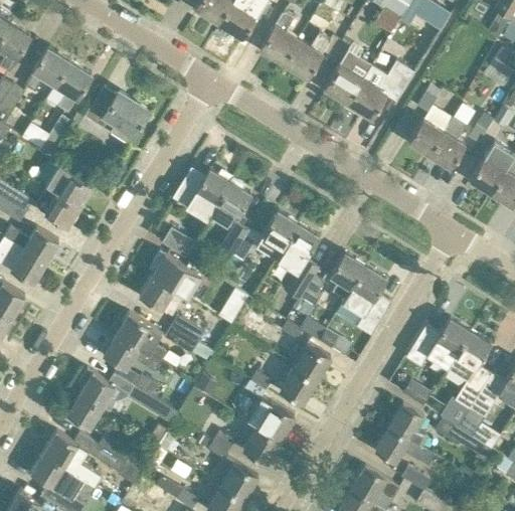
[(199,0),(195,8),(218,23),(232,0),(199,0)]
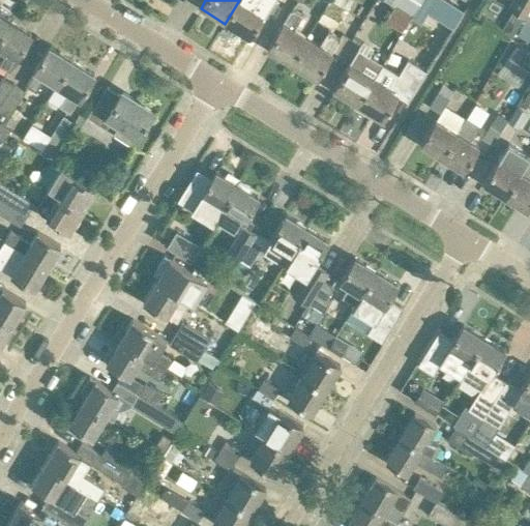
[(243,0),(239,0),(225,24),(249,39),(273,0),(257,0),(254,6),(243,0)]
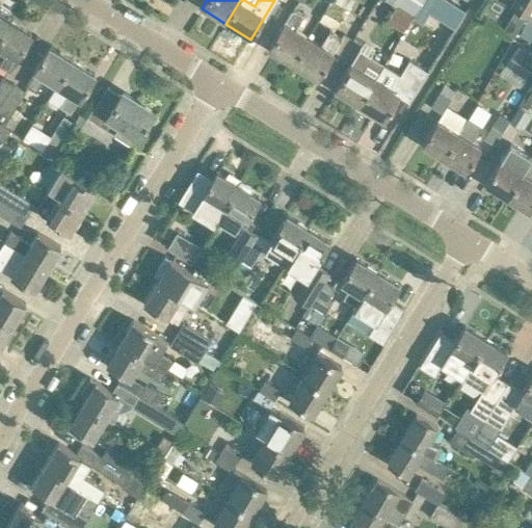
[(333,0),(330,3),(347,14),(354,1),(352,0),(333,0)]
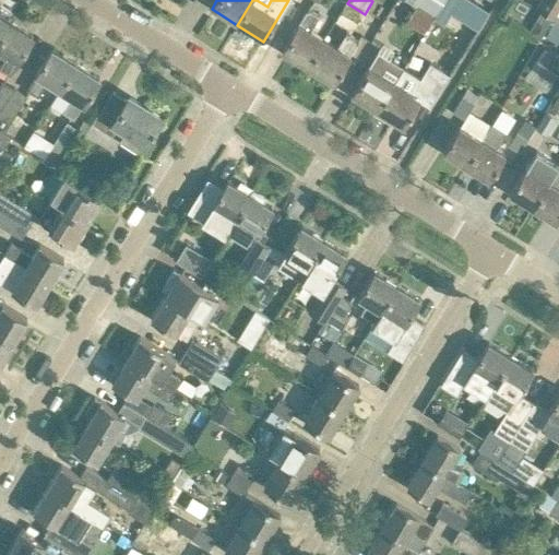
[(406,0),(415,6),(413,9),(416,11),(418,8),(436,19),(447,0),(406,0)]
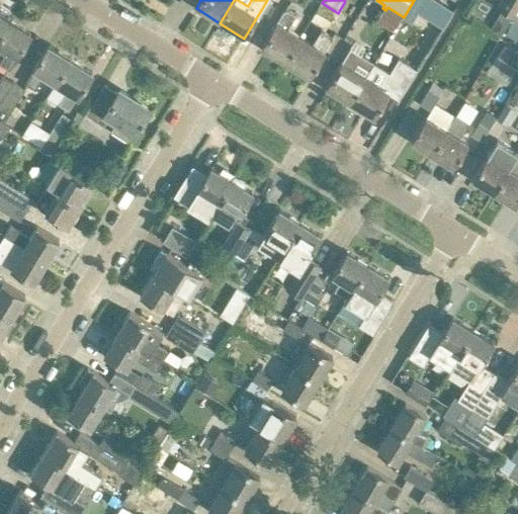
[(414,0),(404,17),(403,19),(412,25),(419,15),(443,30),(453,13),(432,0),(414,0)]
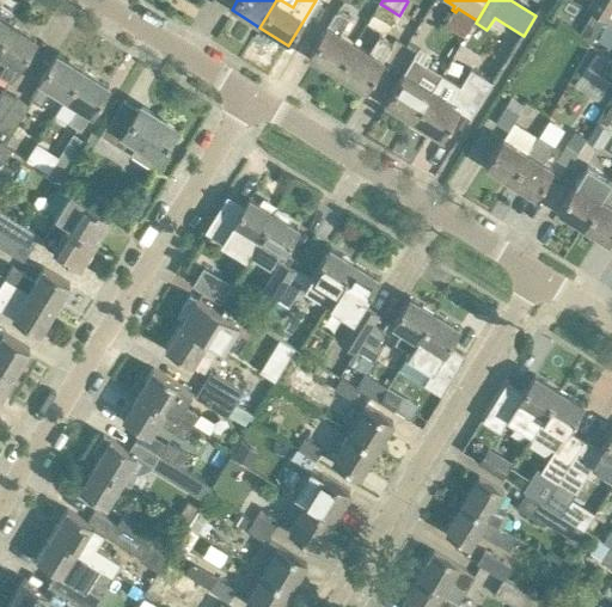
[(611,0),(594,0),(588,11),(594,14),(605,22),(611,10),(611,0)]
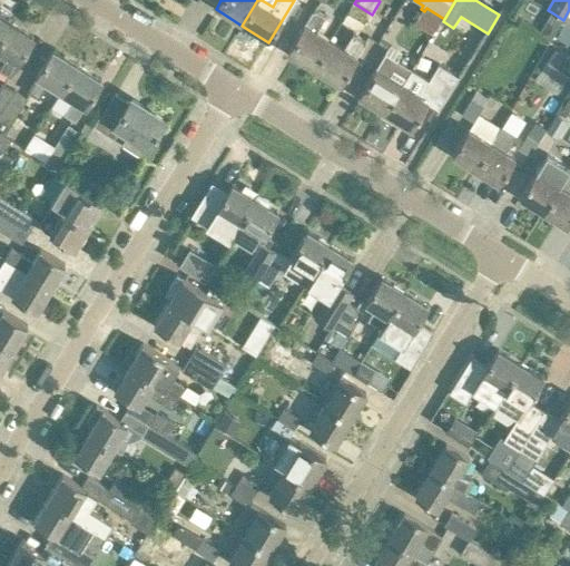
[(373,16),(372,15),(354,3),(346,17),(365,29),(373,16)]
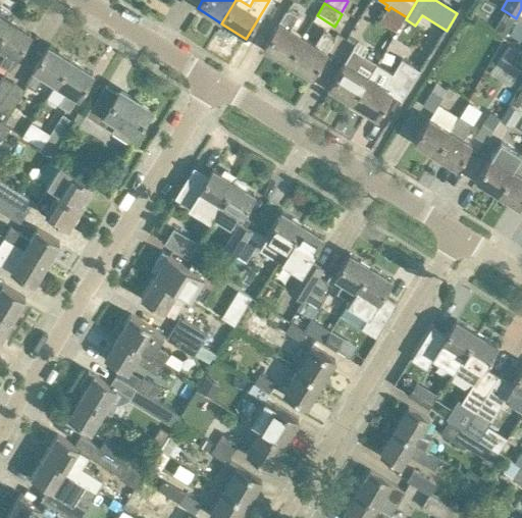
[(0,38),(10,23),(12,19),(0,10),(0,38)]
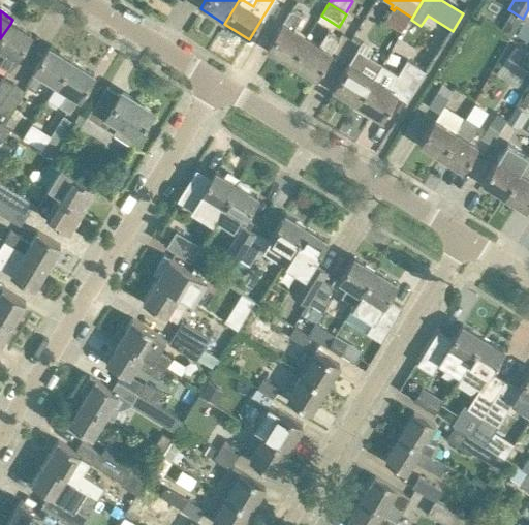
[(267,50),(290,65),(307,39),(294,32),(303,18),(291,10),(267,50)]
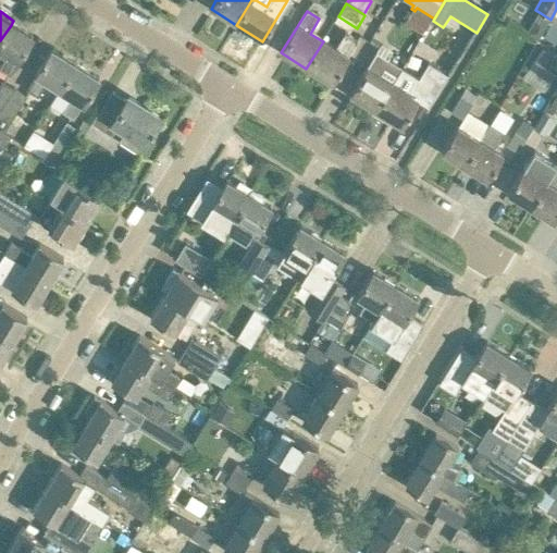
[(541,13),(533,25),(544,32),(551,20),(541,13)]
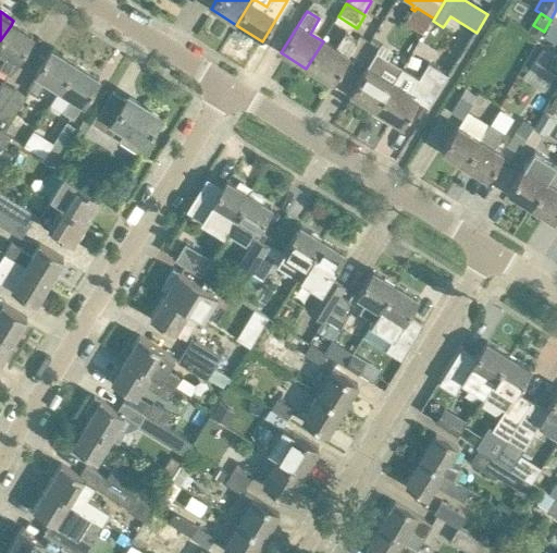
[(556,42),(556,17),(554,16),(541,37),(555,46),(556,42)]
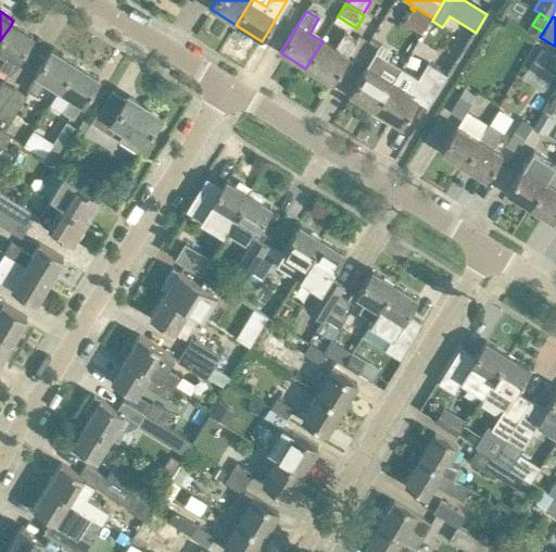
[(0,72),(9,77),(33,39),(11,25),(0,40),(0,72)]
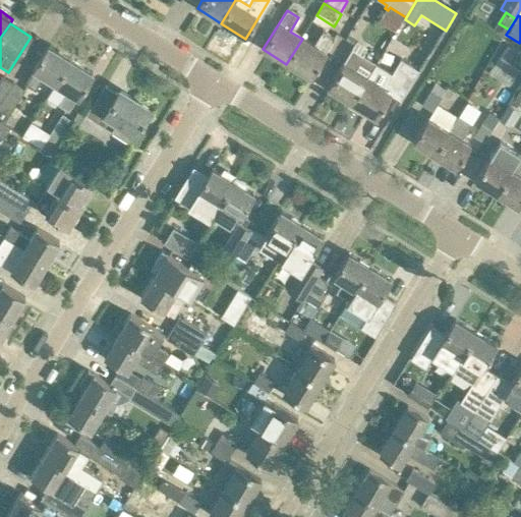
[(302,39),(286,64),(310,79),(334,41),(324,34),(315,47),(302,39)]
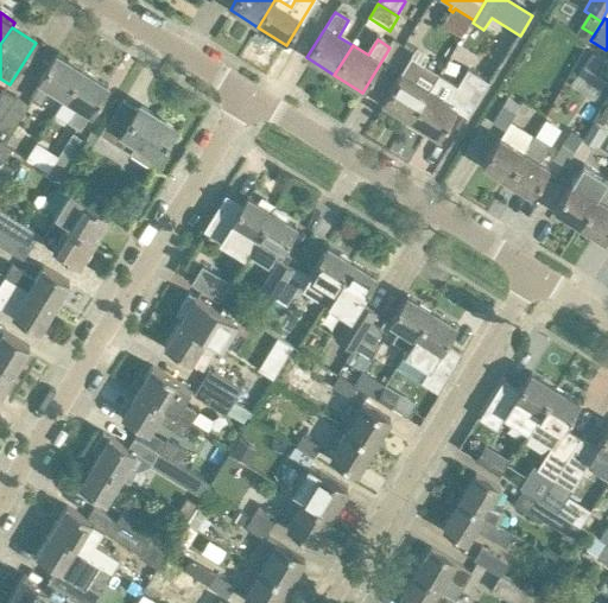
[(50,93),(64,101),(83,73),(56,55),(38,84),(39,86),(30,101),(40,108),(50,93)]
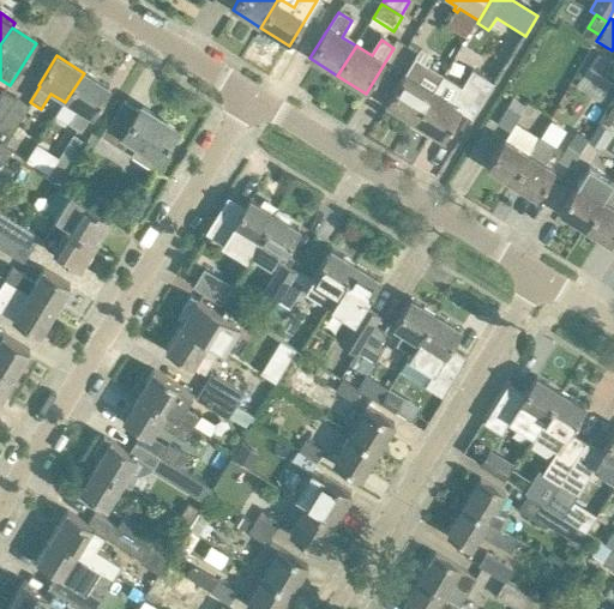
[(613,65),(599,56),(583,80),(607,95),(613,83),(613,65)]
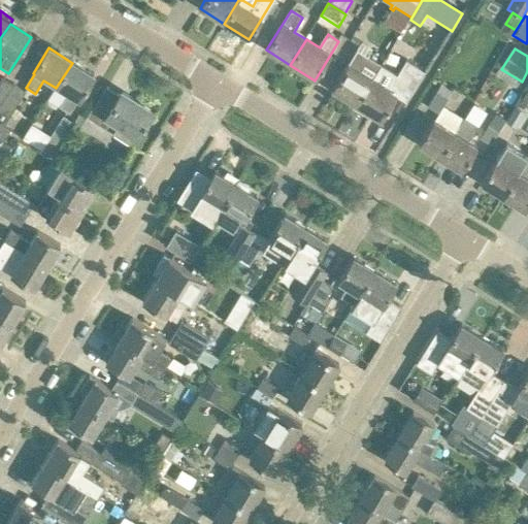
[(357,52),(332,91),(356,106),(372,80),(381,67),(367,59),(357,52)]
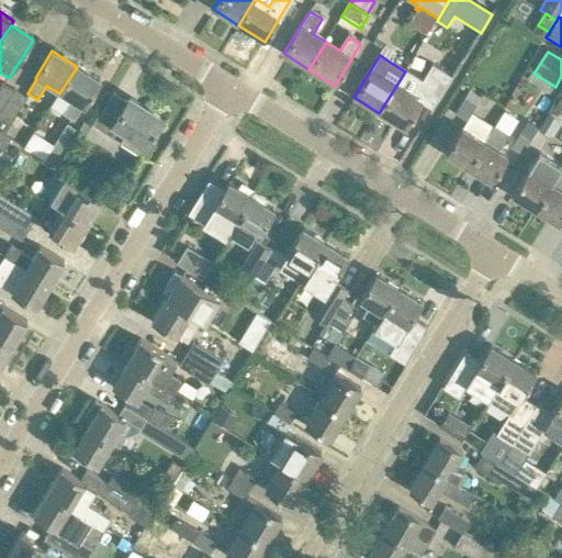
[(396,86),(379,113),(405,130),(420,103),(431,111),(452,78),(433,66),(422,81),(405,71),(396,86)]
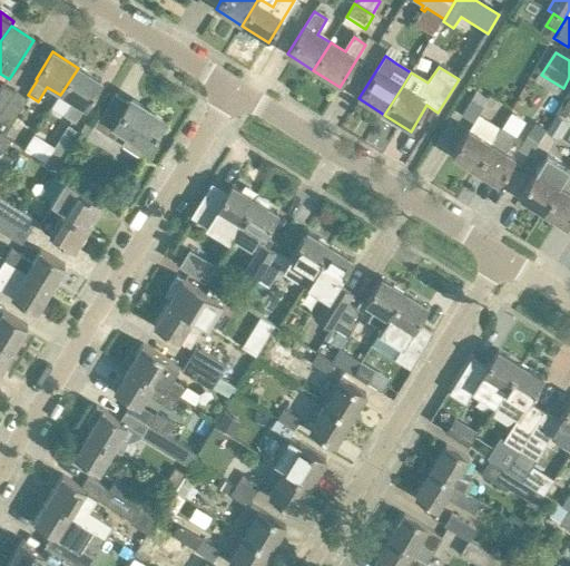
[(101,83),(78,68),(60,95),(72,103),(64,117),(75,125),(85,109),(101,83)]
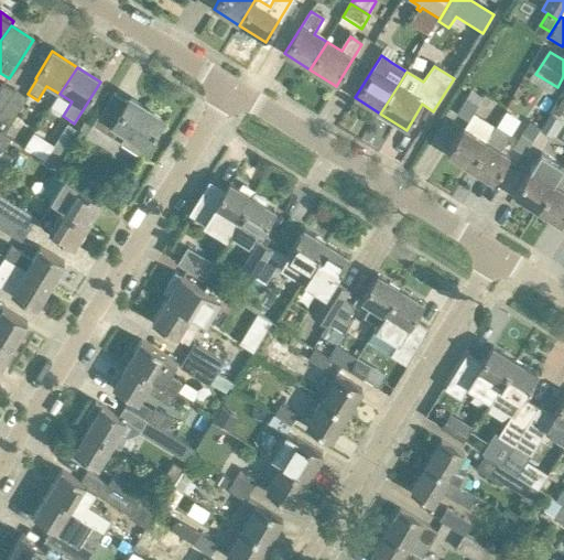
[(0,90),(0,116),(17,92),(3,85),(0,90)]
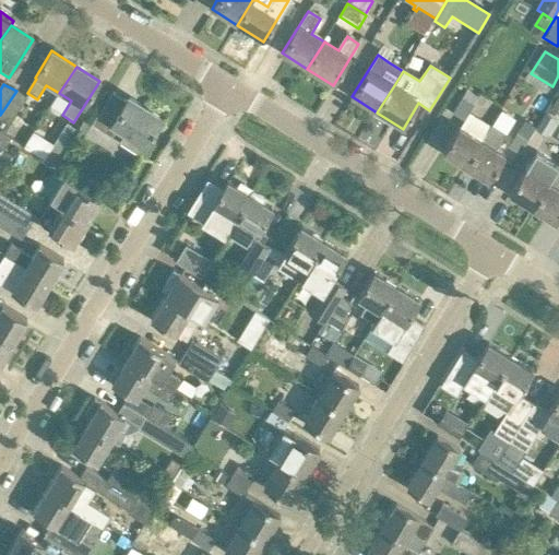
[(16,91),(0,115),(0,134),(12,142),(24,150),(34,133),(14,122),(28,98),(16,91)]
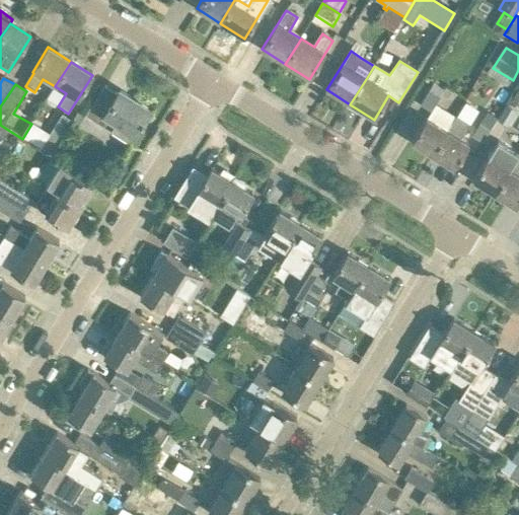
[(412,142),(433,155),(455,119),(436,106),(446,91),(434,84),(421,106),(432,114),(428,121),(426,119),(412,142)]
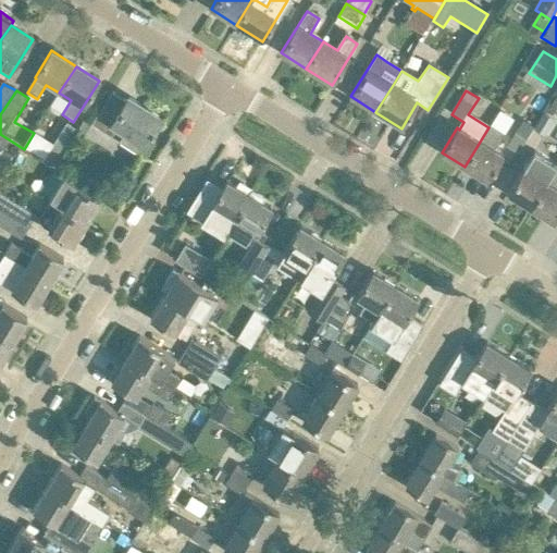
[(125,102),(112,94),(91,125),(111,138),(118,127),(125,133),(119,143),(137,155),(160,119),(128,98),(125,102)]
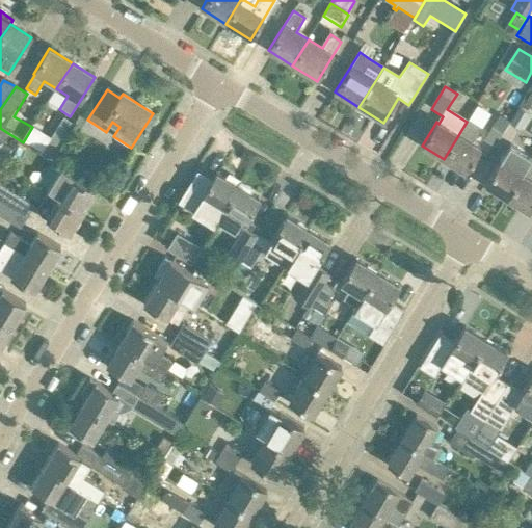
[(517,109),(512,127),(524,130),(529,112),(517,109)]
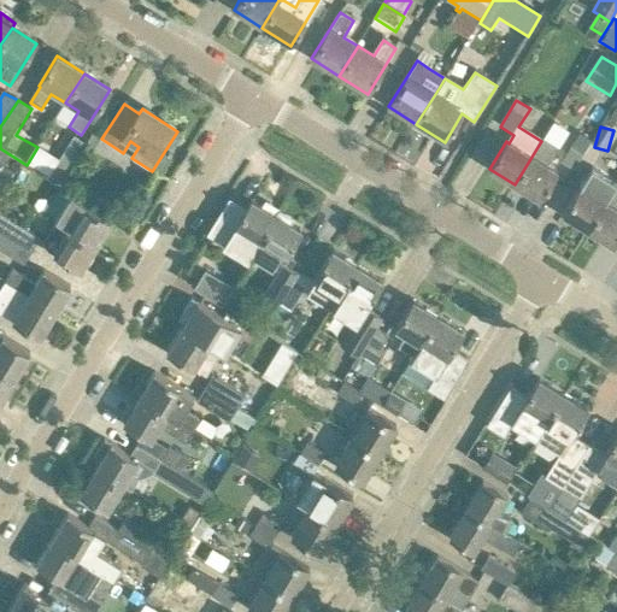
[(92,136),(86,146),(84,147),(93,152),(100,141),(92,136)]
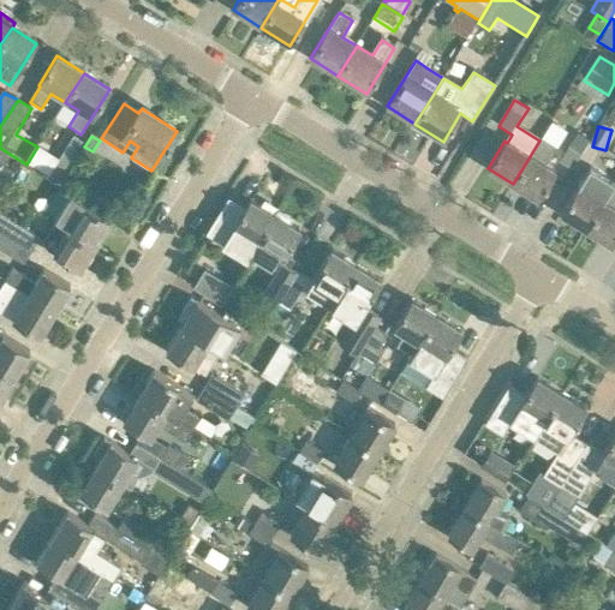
[(60,185),(84,147),(85,145),(73,138),(49,178),(60,185)]
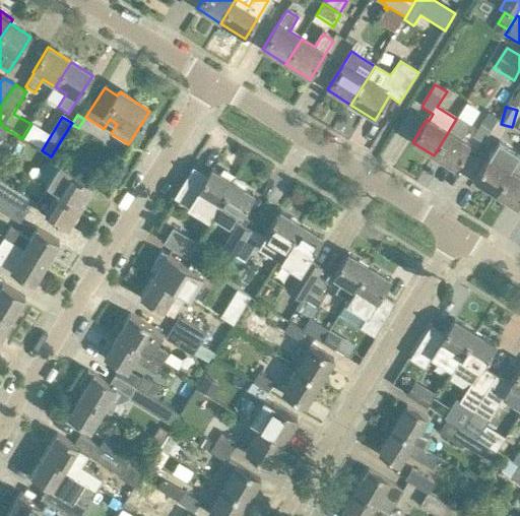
[(474,138),(484,144),(492,132),(481,125),(477,132),(456,119),(434,155),(455,170),(474,138)]
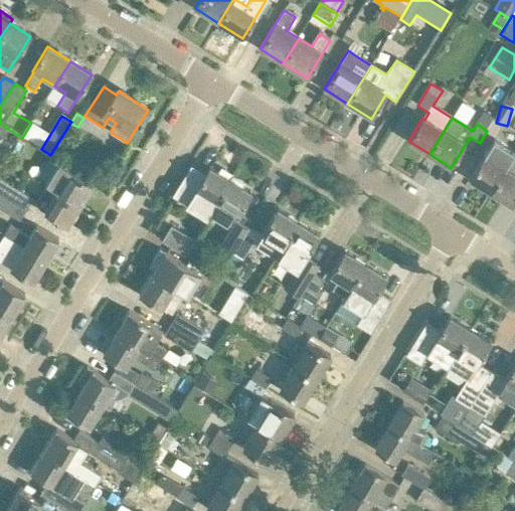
[(0,148),(11,131),(0,124),(0,148)]
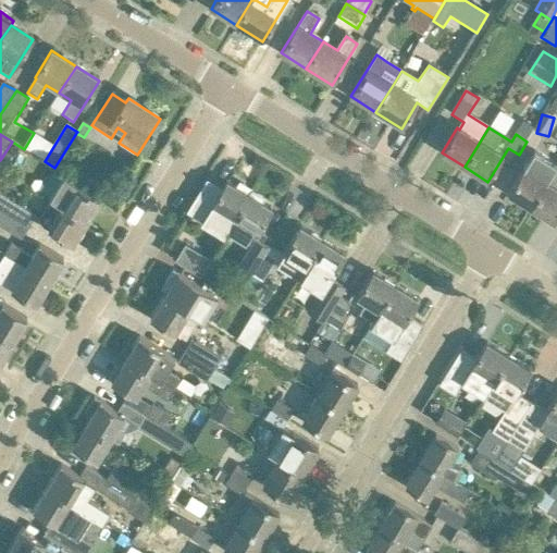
[(523,169),(508,194),(531,209),(554,172),(556,167),(534,152),(527,163),(523,169)]
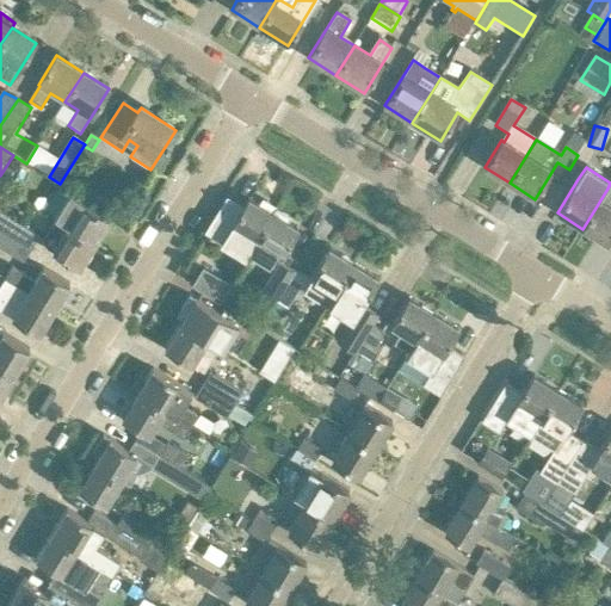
[(610,191),(608,189),(582,229),(608,245),(610,237),(610,191)]
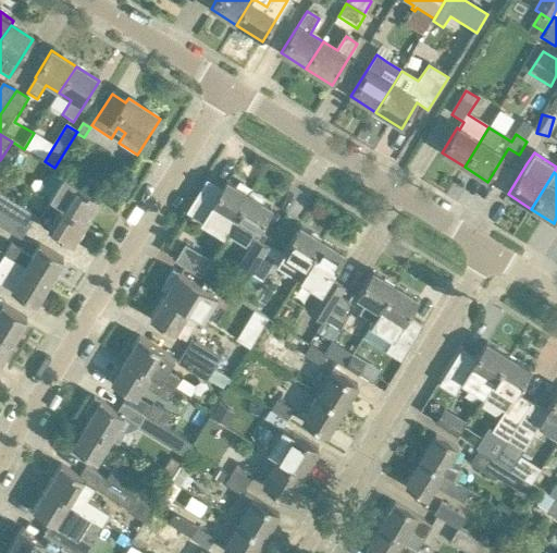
[(51,203),(62,209),(86,224),(100,200),(65,180),(51,203)]
